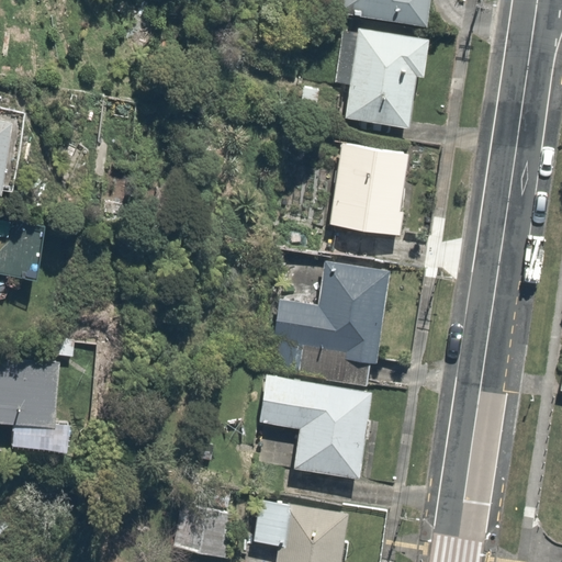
[(340,0),(339,12),(427,24),(429,0),(340,0)]
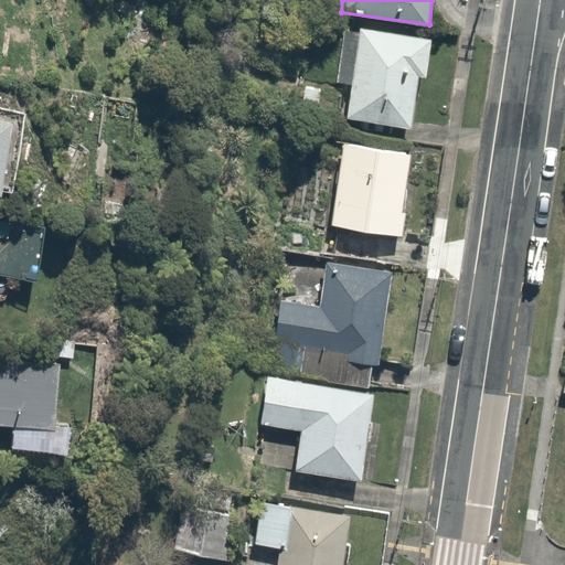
[(433,40),(360,29),(360,34),(344,32),(337,85),(351,86),(345,120),(413,129),(419,77),(427,78),(433,40)]
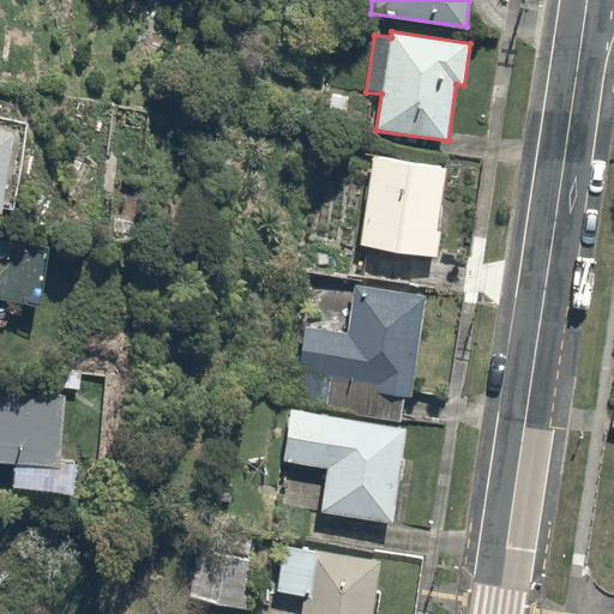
[(0,218),(12,221),(30,121),(0,115),(0,218)]
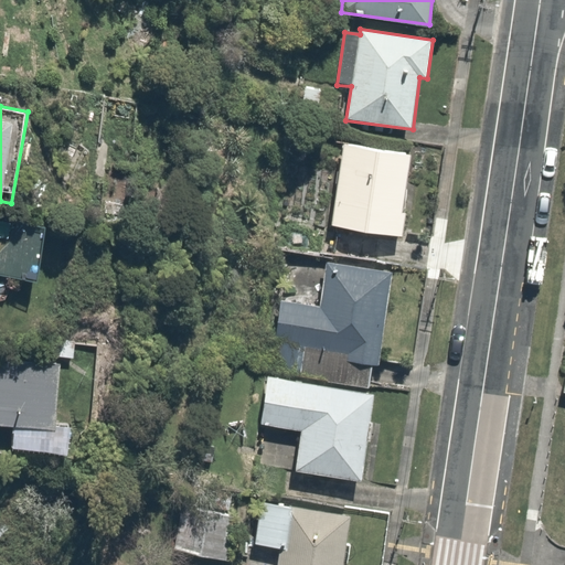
[(413,155),(342,144),(329,227),(400,238),(413,155)]
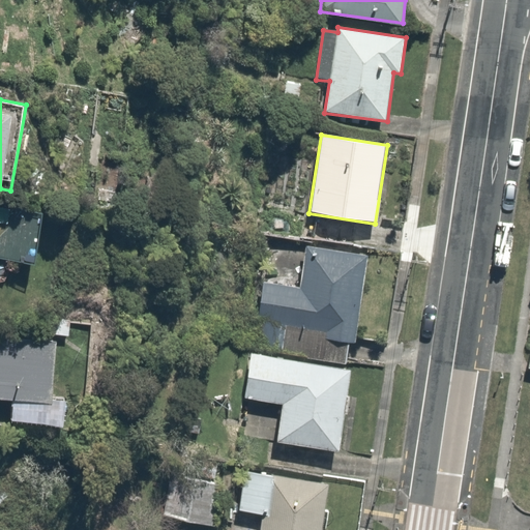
[(358,343),(372,262),(307,252),(301,291),(256,284),(245,349),(282,355),(286,331),(358,343)]
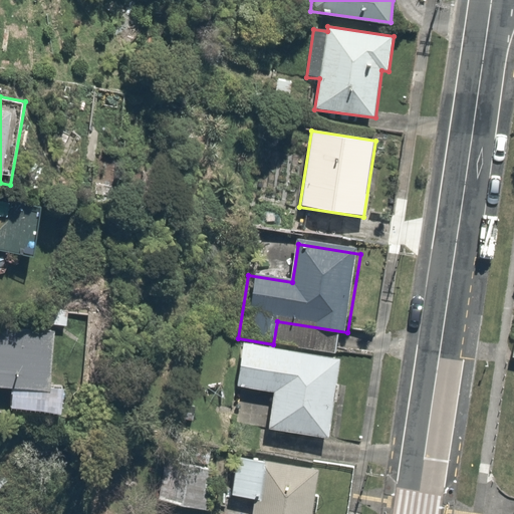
[(50,325),(0,321),(0,388),(46,392),(50,325)]
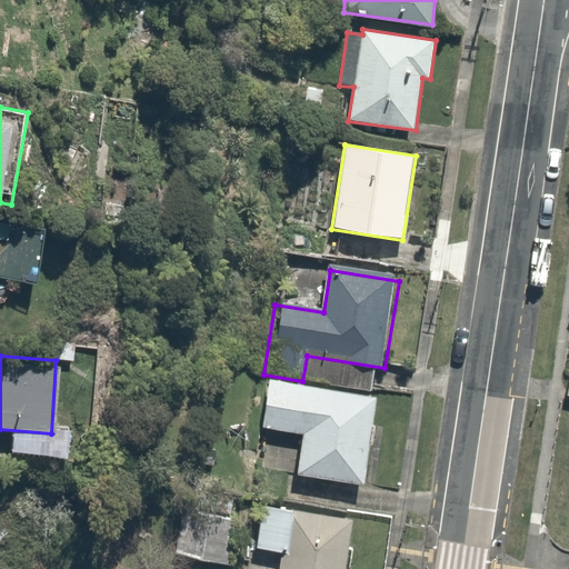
[(378,399),(260,381),(252,432),(306,440),(300,476),(365,486),(378,399)]
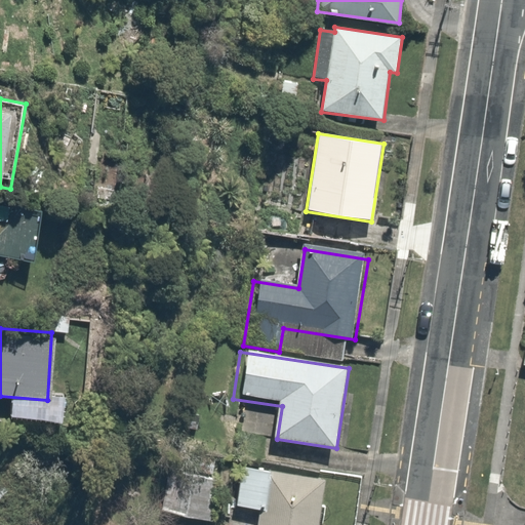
[(320,524),(329,477),(251,462),(243,506),(260,509),(257,524),(320,524)]
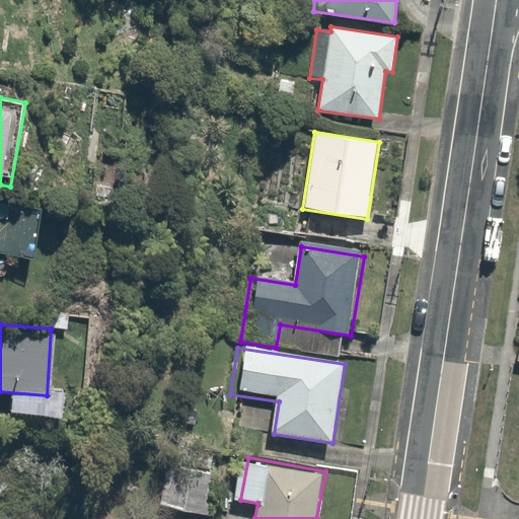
[(218,473),(172,463),(160,504),(211,516),(218,473)]
